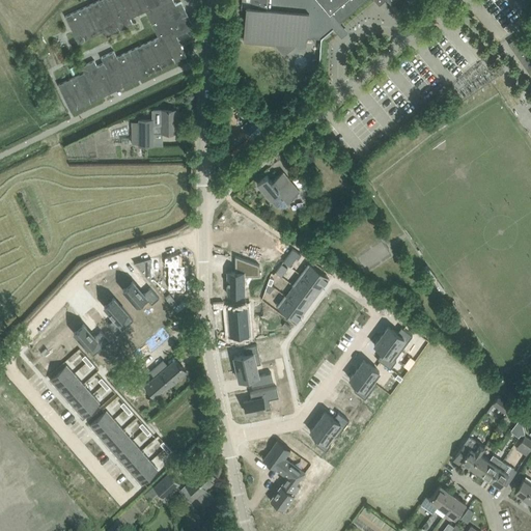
[(173,0),(99,0),(65,16),(78,43),(104,30),(107,36),(133,24),(130,18),(145,10),(158,36),(116,56),(114,51),(101,57),(104,62),(98,65),(94,60),(81,66),(84,72),(58,84),(71,111),(72,111),(103,95),(123,86),(138,79),(140,78),(187,56),(178,40),(185,37),(183,33),(194,28),(182,2),(175,4),(173,0)]
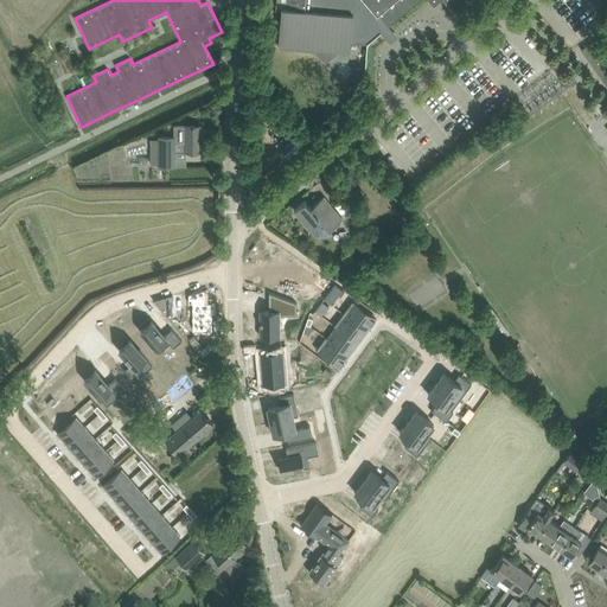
[(377,36),(389,25),(366,0),(287,0),(287,7),(281,7),(279,45),(314,48),(314,50),(323,59),(328,59),(338,52),(338,50),(350,51),(351,39),(366,40),(366,44),(377,36)]
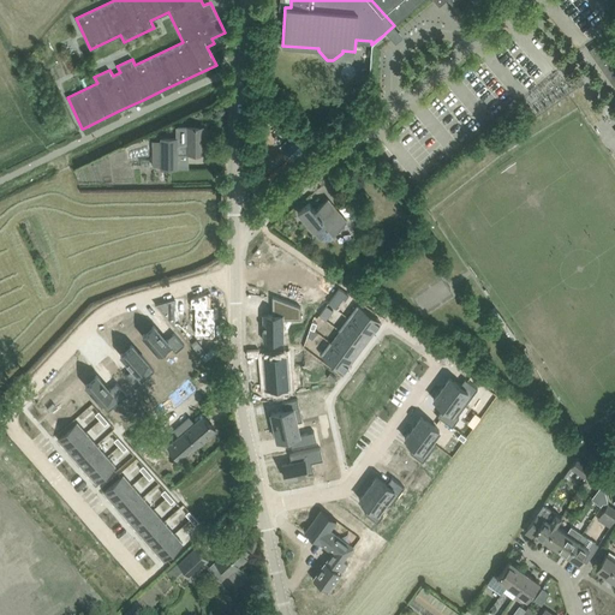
[(448,0),(453,5),(458,0),(371,0),(394,25),(423,0),(434,0),(437,4),(440,0),(448,0)]
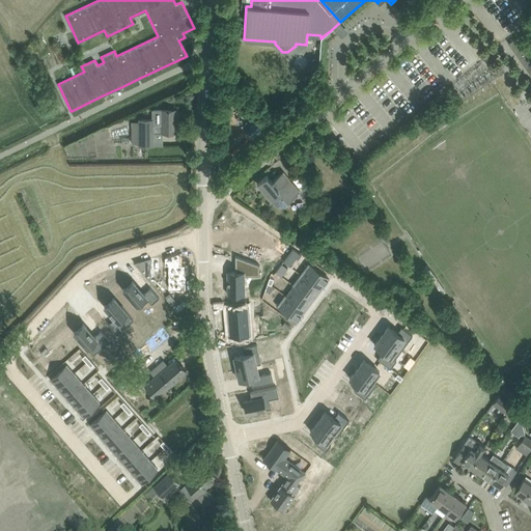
[(47,62),(52,73),(56,71),(51,60),(47,62)]
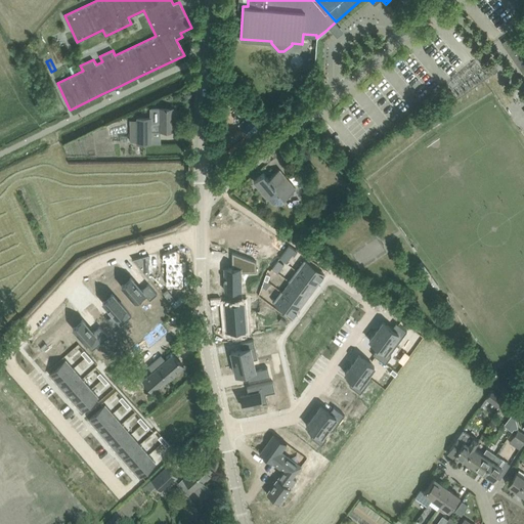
[(137,125),(132,124),(132,142),(137,141),(151,141),(150,131),(164,131),(174,130),(174,122),(173,122),(173,117),(174,117),(174,107),(164,107),(151,108),(151,118),(137,118),(137,125)]
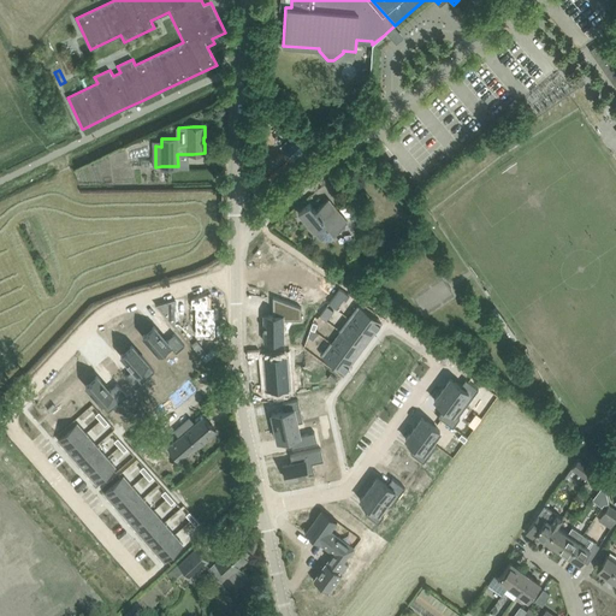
[(131,175),(136,173),(134,157),(81,164),(83,187),(131,181),(131,175)]
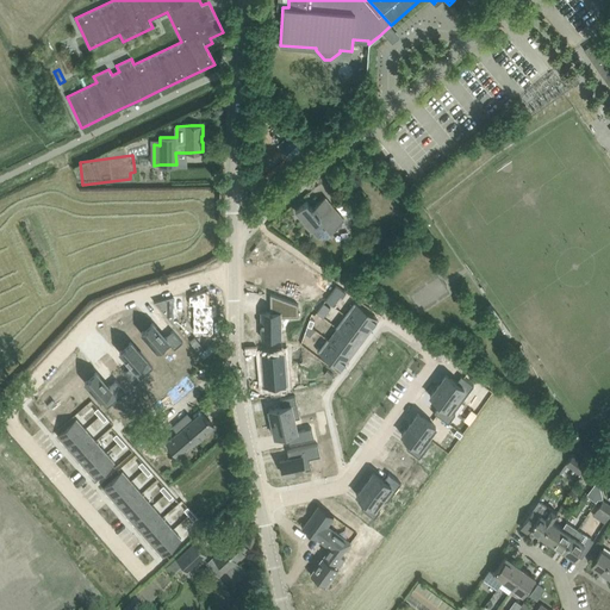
[(306,200),(296,210),(306,223),(311,230),(316,235),(317,236),(319,237),(322,238),(324,238),(325,237),(328,237),(330,236),(334,232),(331,230),(343,219),(325,197),(318,203),(312,207),(306,200)]
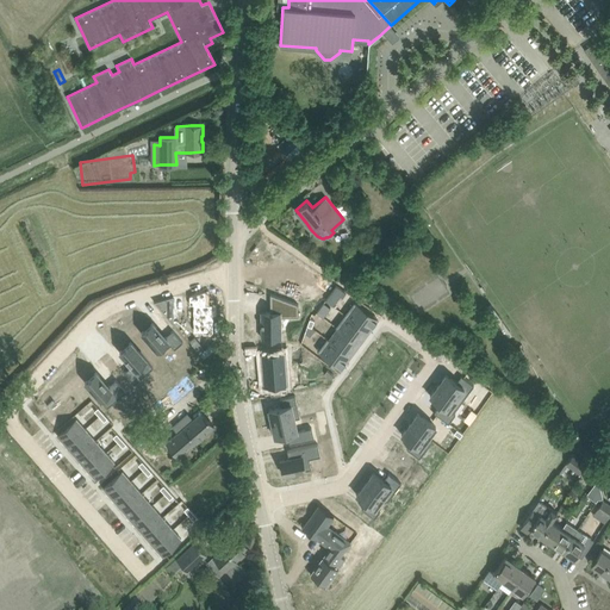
[(350,197),(344,201),(353,211),(359,206),(350,197)]
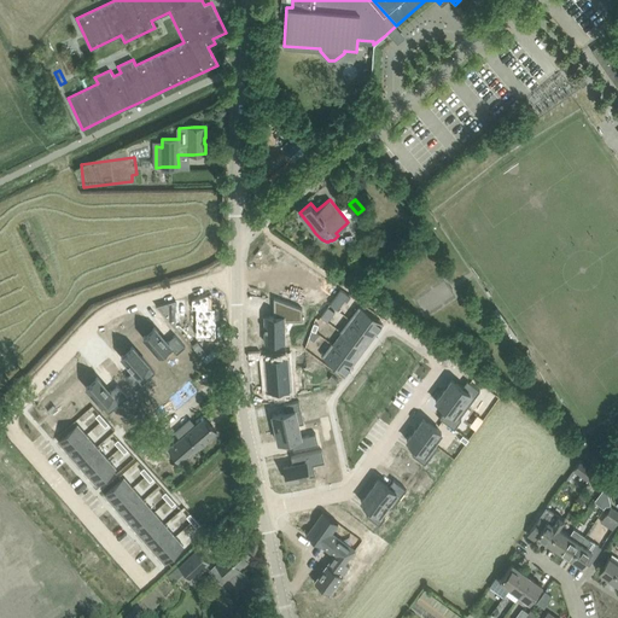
[(274,315),(264,315),(264,342),(284,342),(284,320),(302,320),(302,308),(274,297),(274,315)]
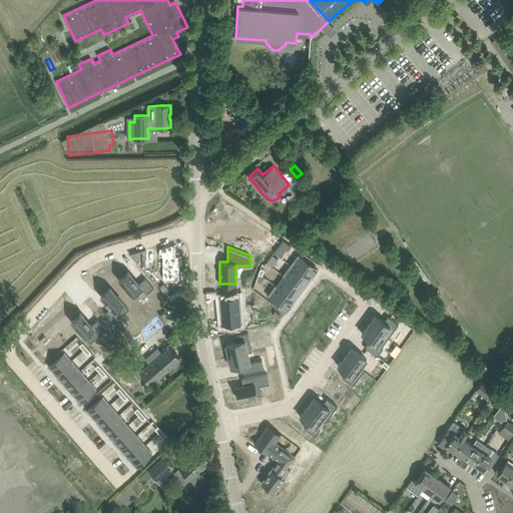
[(169,247),(156,251),(157,260),(160,260),(160,282),(176,281),(175,259),(170,259),(169,247)]
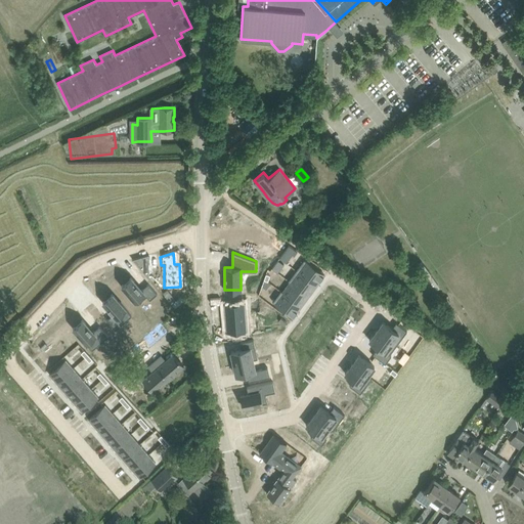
[(148,254),(132,259),(146,275),(148,278),(148,254)]
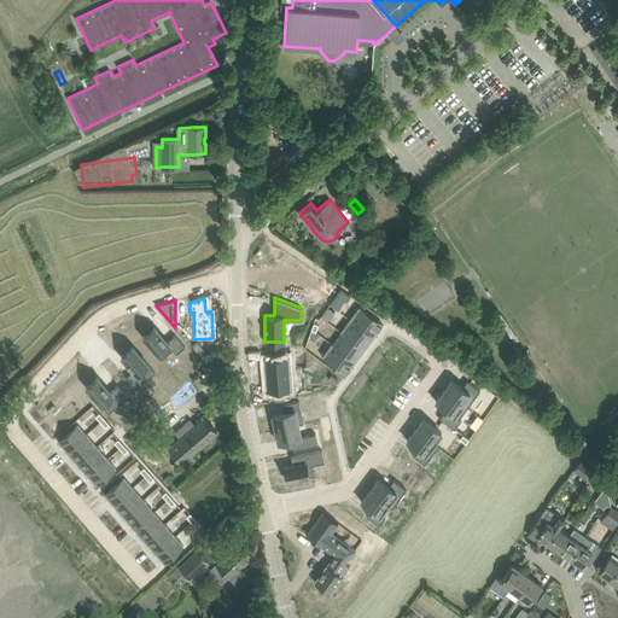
[(359,305),(349,318),(373,336),(383,324),(359,305)]
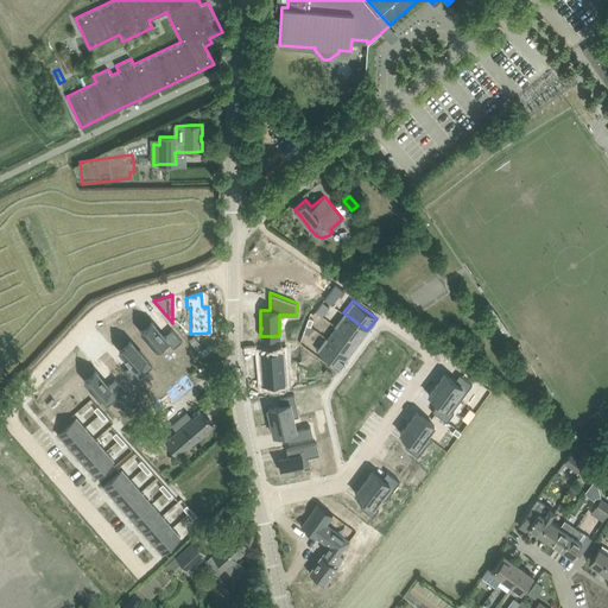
[(343,312),(334,325),(336,327),(358,342),(367,330),(343,312)]
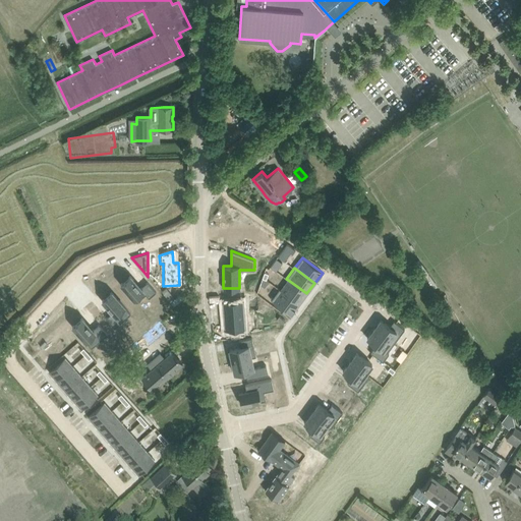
[(130,275),(121,283),(136,302),(146,294),(149,298),(156,291),(148,281),(140,287),(130,275)]
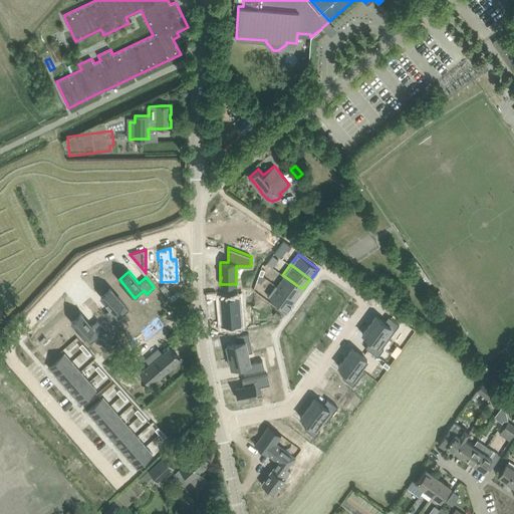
[(277,286),(295,299),(302,289),(284,276),(277,286)]
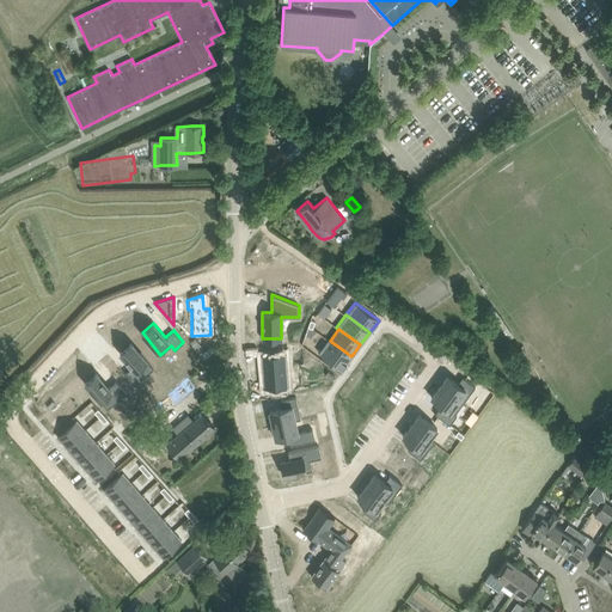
[(328,338),(318,352),(342,369),(352,356),(330,341),(328,338)]
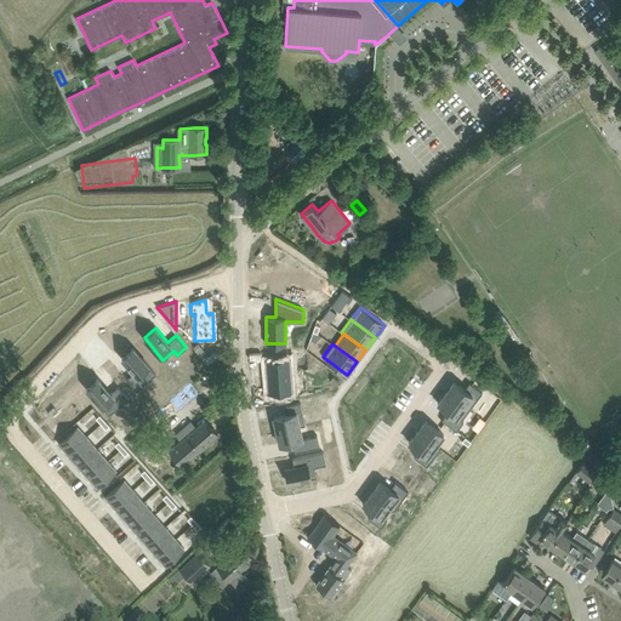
[(134,347),(121,358),(134,371),(126,379),(137,391),(155,374),(134,347)]
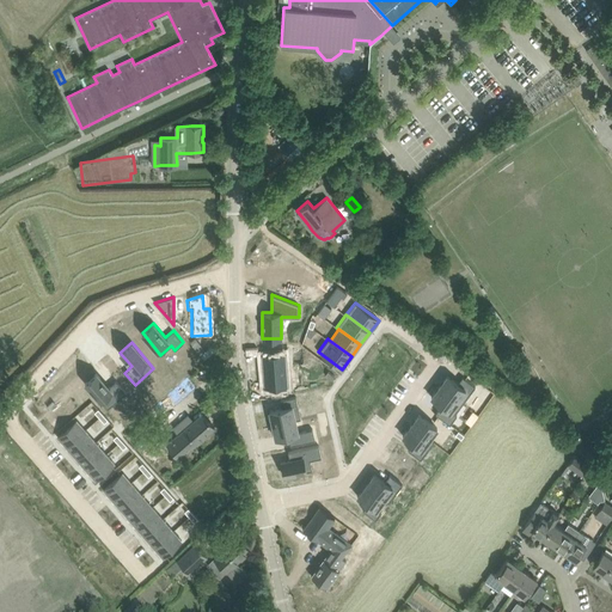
[(287,355),(265,356),(269,387),(289,386),(287,355)]
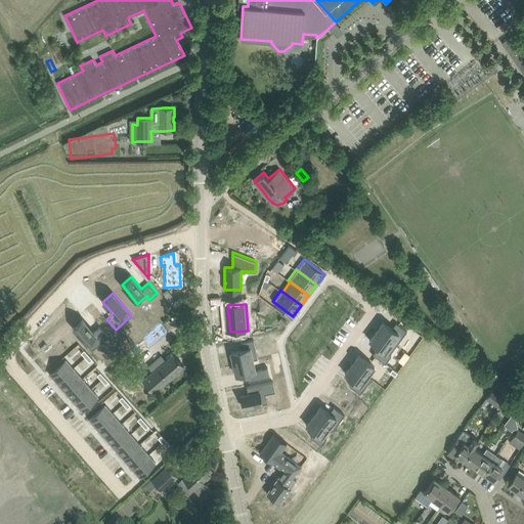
[(122,350),(135,340),(147,355),(172,336),(149,308),(113,338),(122,350)]
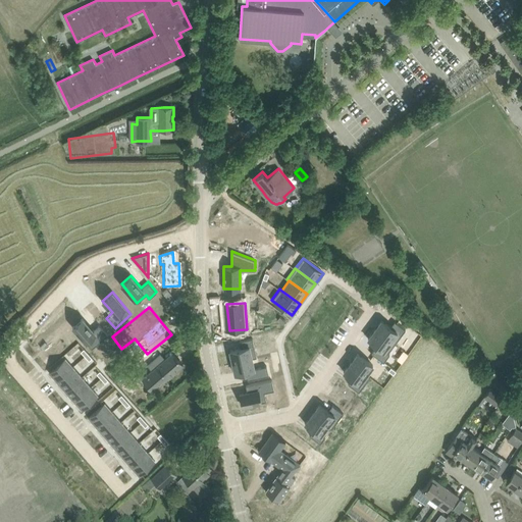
[(82,318),(72,326),(92,349),(108,334),(99,324),(93,329),(82,318)]
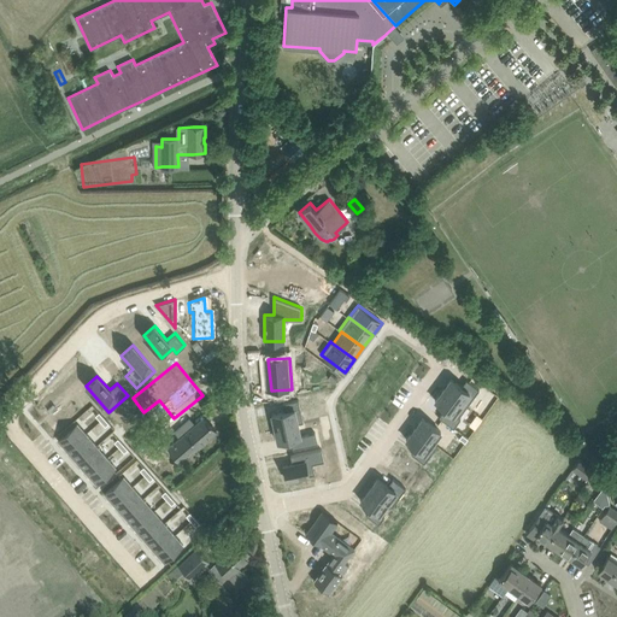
[(451,378),(442,389),(466,406),(479,389),(466,380),(462,386),(451,378)]
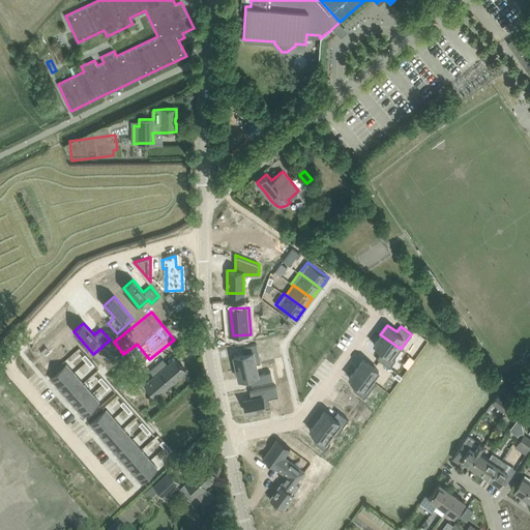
[(380,334),(374,344),(382,351),(377,358),(389,367),(395,359),(393,358),(401,349),(380,334)]
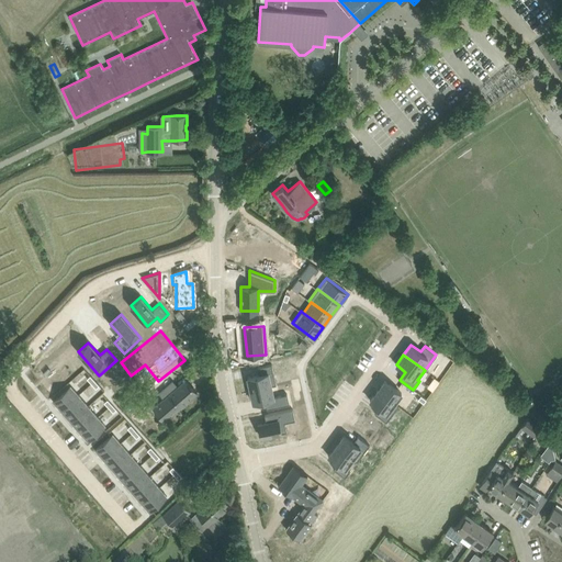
[(249,382),(247,382),(248,390),(271,384),(271,385),(277,384),(271,363),(258,367),(259,373),(247,377),(249,382)]
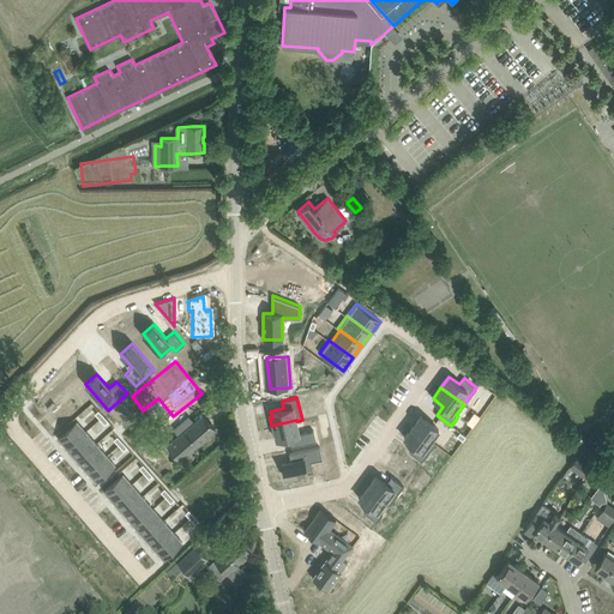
[(203,415),(168,445),(180,459),(216,429),(203,415)]
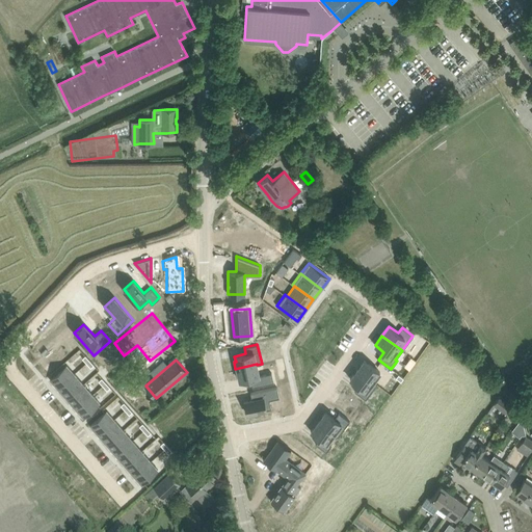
[(364,360),(357,369),(373,381),(373,380),(380,372),(364,360)]
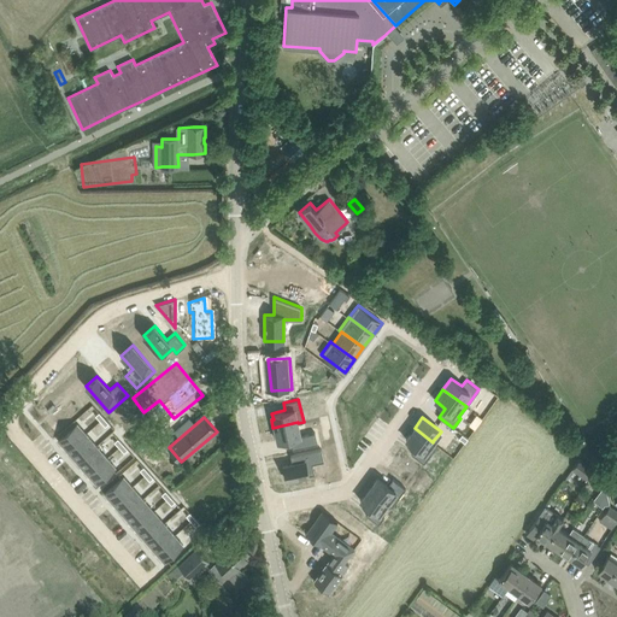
[(298,422),(272,428),(275,436),(277,435),(278,441),(291,439),(293,448),(317,444),(315,432),(300,435),(298,423),(298,422)]
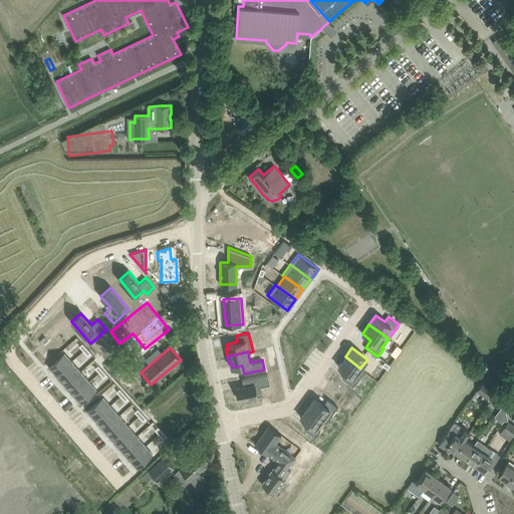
[(64,352),(48,366),(55,374),(71,360),(64,352)]
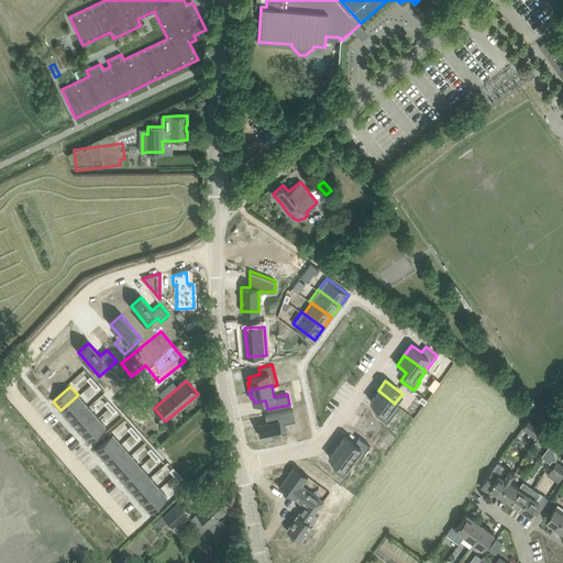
[(378,390),(371,400),(379,408),(375,414),(387,422),(399,406),(395,403),(395,404),(378,390)]
